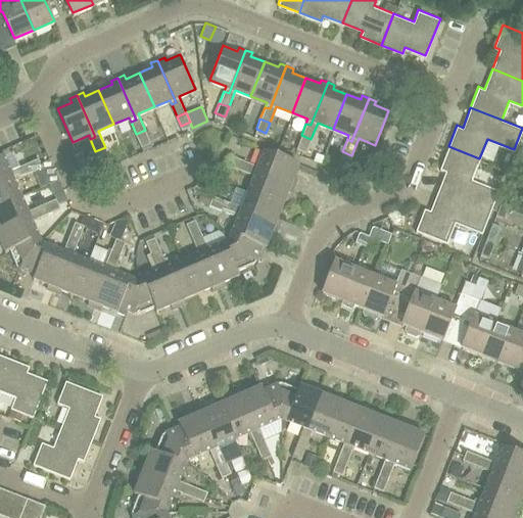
[(145,130),(136,134),(140,143),(149,139),(145,130)]
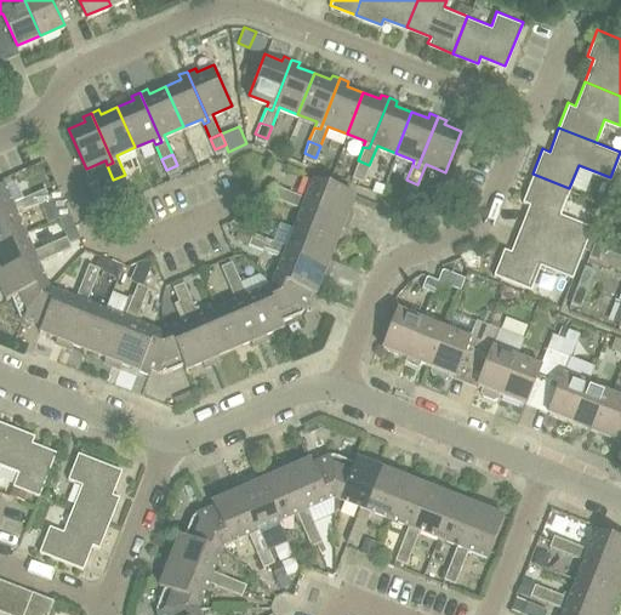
[(358,160),(353,172),(364,177),(369,165),(358,160)]
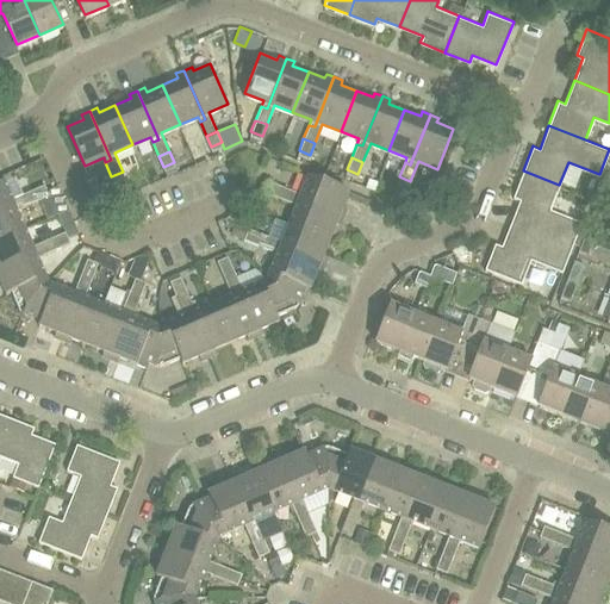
[(551,209),(559,185),(523,170),(514,195),(520,198),(511,222),(572,246),(582,220),(551,209)]
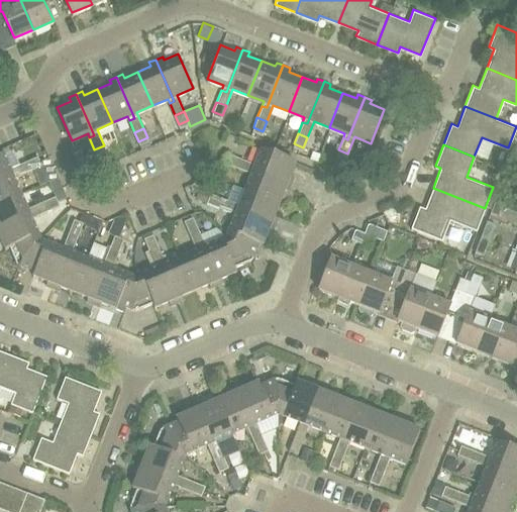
[(104,145),(94,149),(99,160),(108,156),(104,145)]
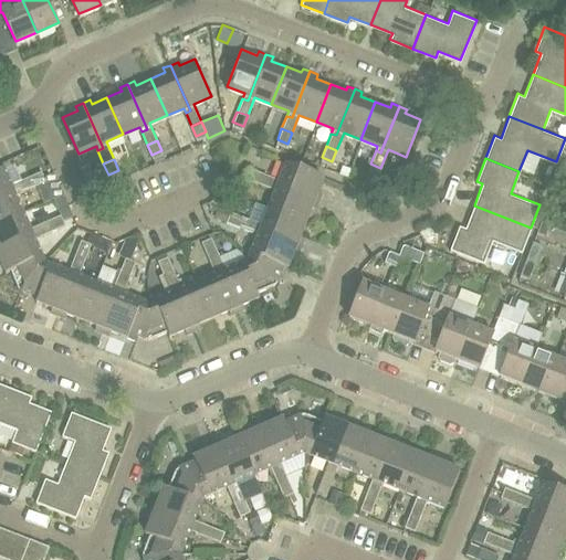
[(279,177),(273,176),(271,180),(318,199),(321,191),(317,190),(323,175),(285,159),(279,177)]
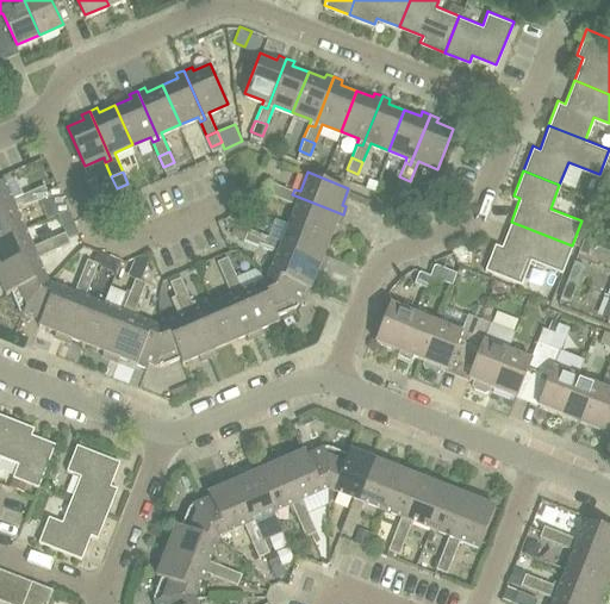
[(369,174),(366,182),(375,186),(378,178),(369,174)]
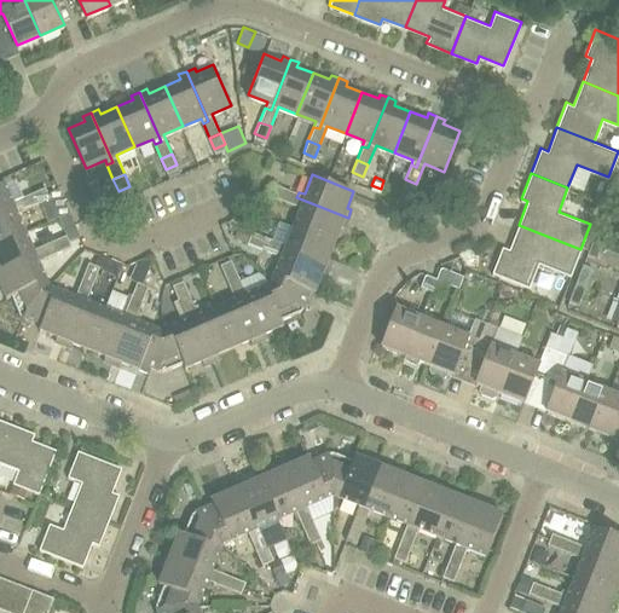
[(405,179),(400,191),(412,195),(416,184),(405,179)]
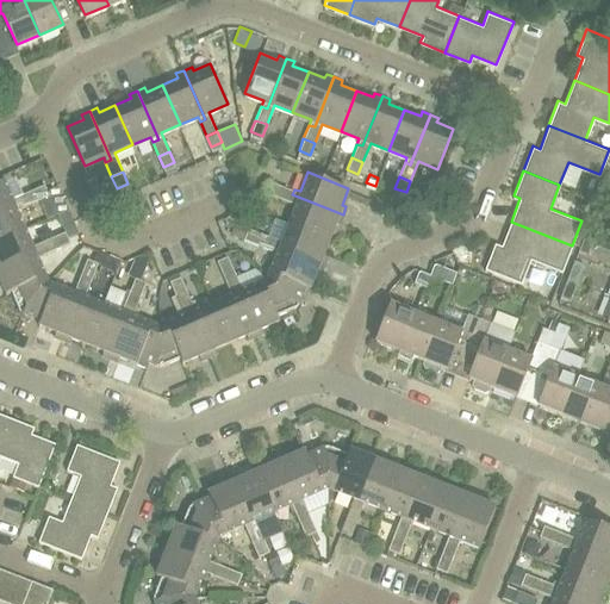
[(0,207),(19,199),(22,205),(36,199),(31,188),(12,197),(4,178),(0,179),(0,207)]
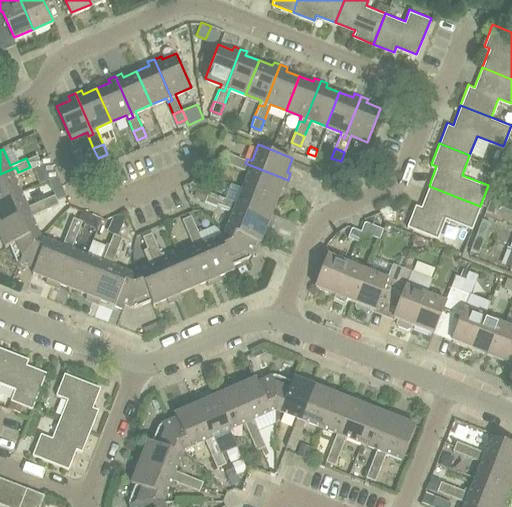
[(226,150),(222,159),(233,164),(236,154),(226,150)]
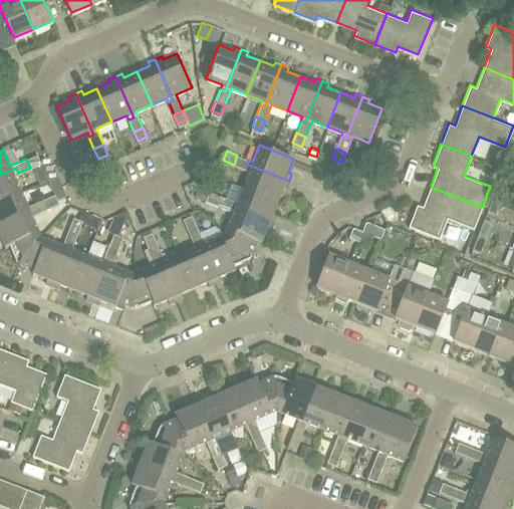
[(36,154),(26,159),(30,168),(40,164),(36,154)]
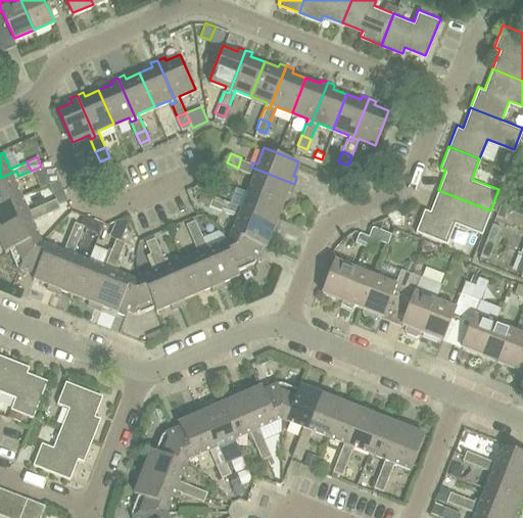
[(253,174),(247,189),(282,202),(287,189),(291,190),(294,184),(250,167),(252,162),(241,157),(238,168),(253,174)]
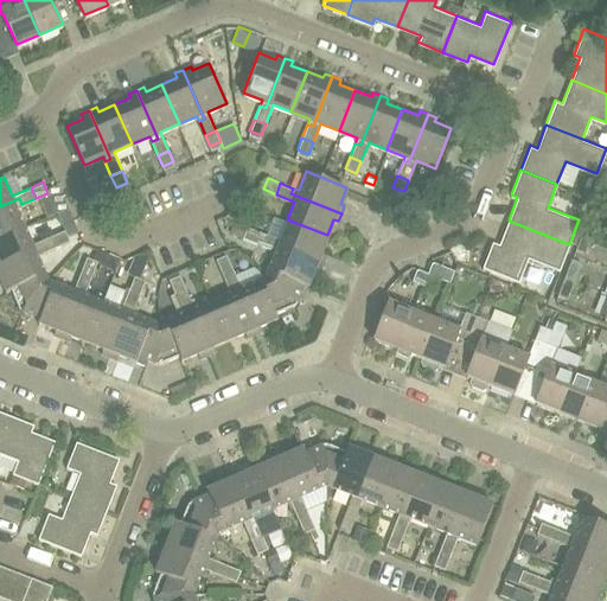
[(0,234),(25,224),(17,206),(21,204),(19,198),(0,206),(0,234)]
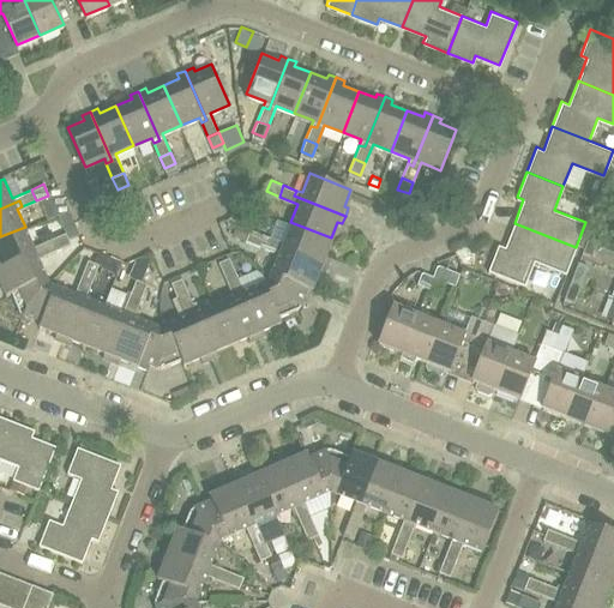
[(325,254),(331,238),(290,222),(283,241),(278,239),(276,244),(326,264),(329,256),(325,254)]
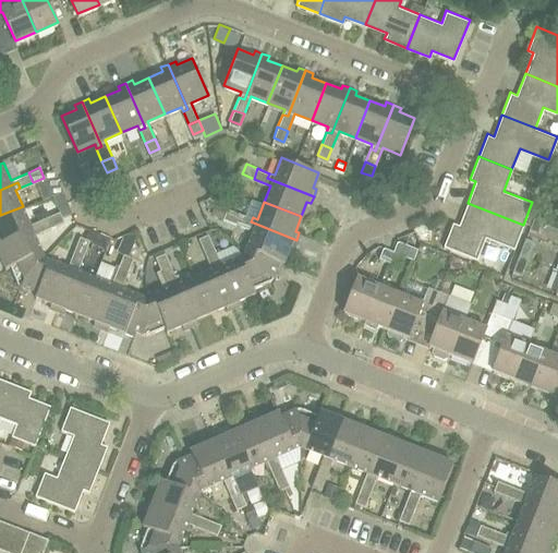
[(514,248),(523,225),(468,203),(459,224),(453,221),(444,244),(477,257),(485,236),(514,248)]
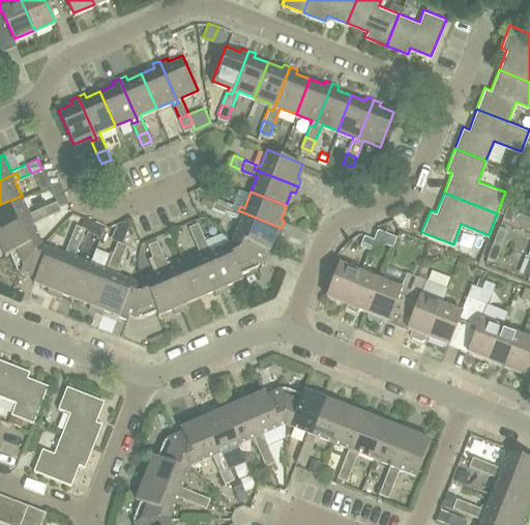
[(28,211),(22,196),(0,204),(0,229),(35,214),(37,219),(49,213),(45,204),(28,211)]
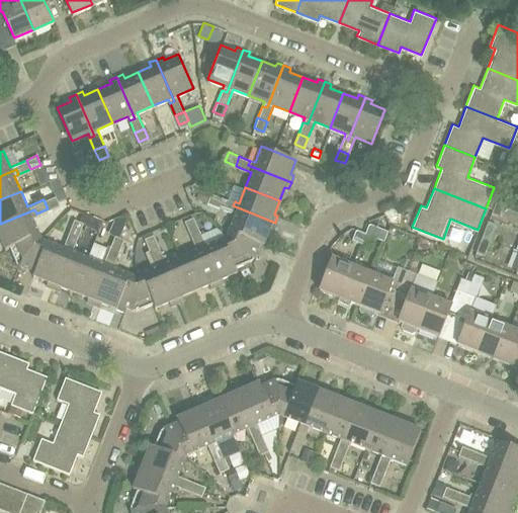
[(212,192),(208,202),(220,206),(224,197),(212,192)]
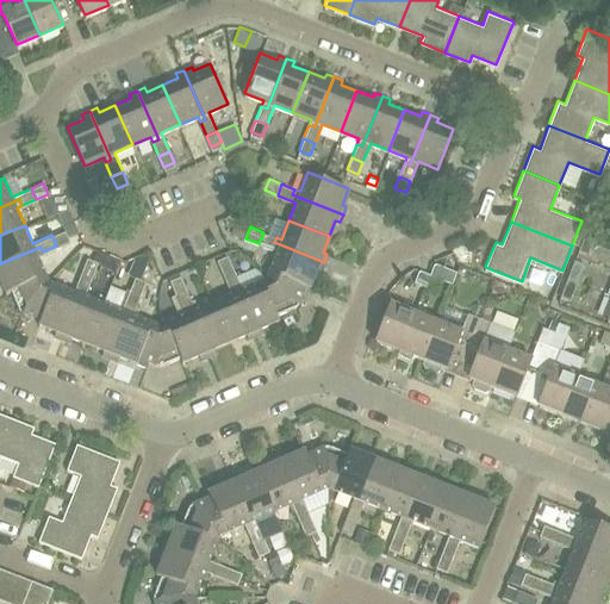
[(56,246),(68,241),(63,230),(51,235),(56,246)]
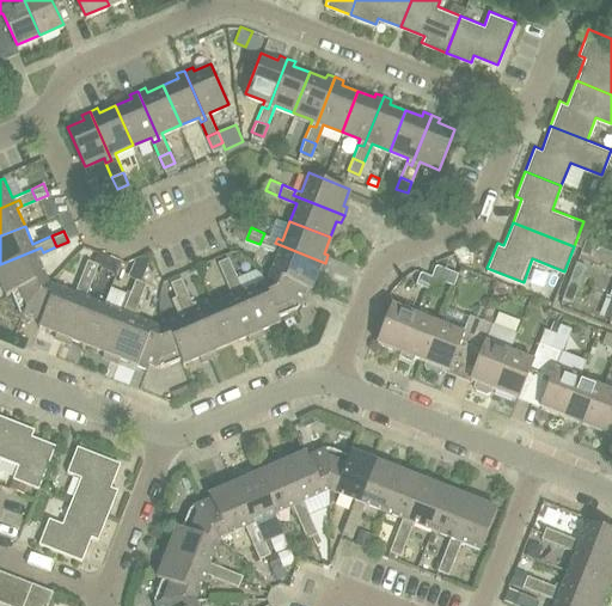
[(599,236),(589,231),(582,250),(592,253),(599,236)]
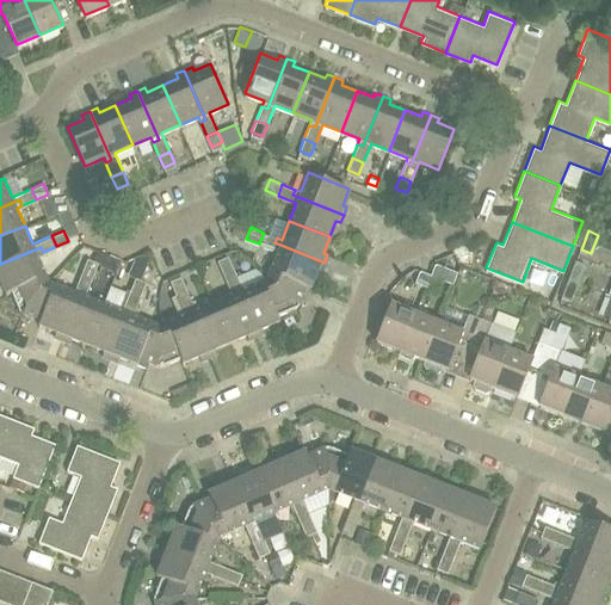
[(318,269),(321,271),(325,263),(275,242),(277,238),(264,233),(259,244),(277,251),(270,269),(306,283),(306,284),(310,286),(318,269)]
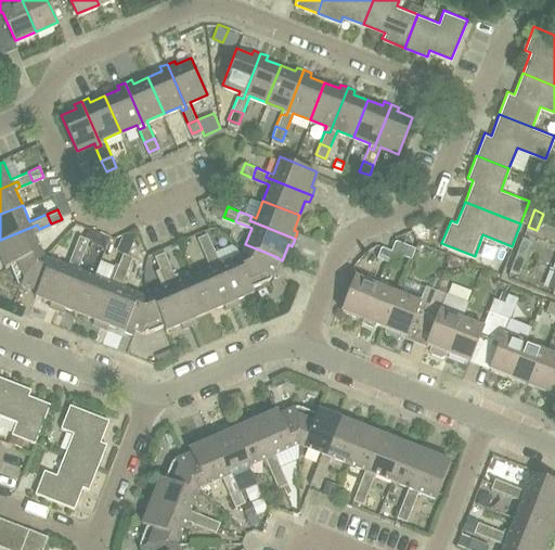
[(0,252),(5,265),(10,263),(10,261),(41,248),(34,231),(39,229),(37,225),(0,240),(0,252)]
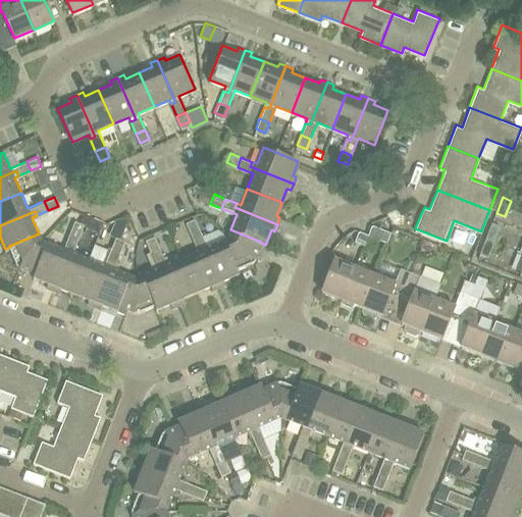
[(103,220),(84,212),(80,221),(100,230),(103,220)]
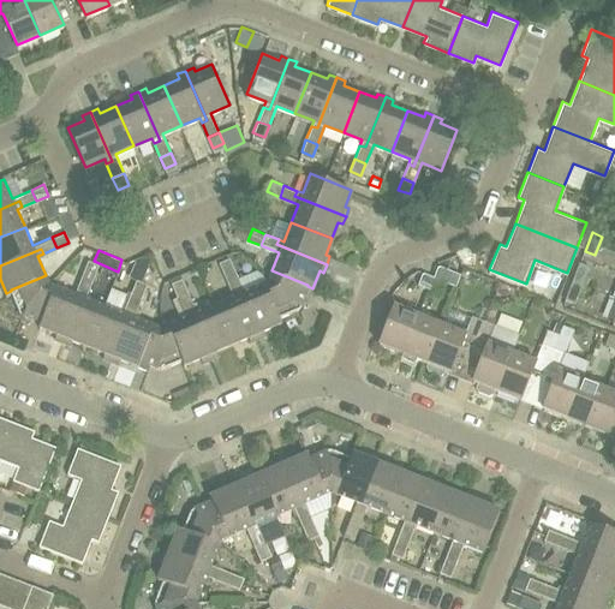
[(136,262),(148,267),(151,257),(148,256),(136,262)]
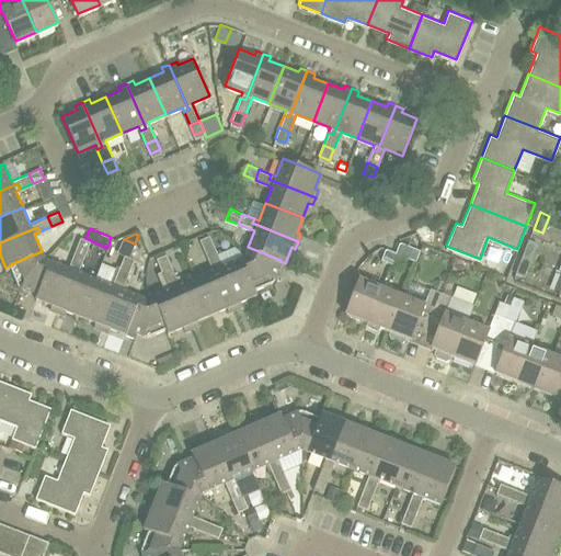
[(210,236),(201,240),(205,251),(215,247),(210,236)]
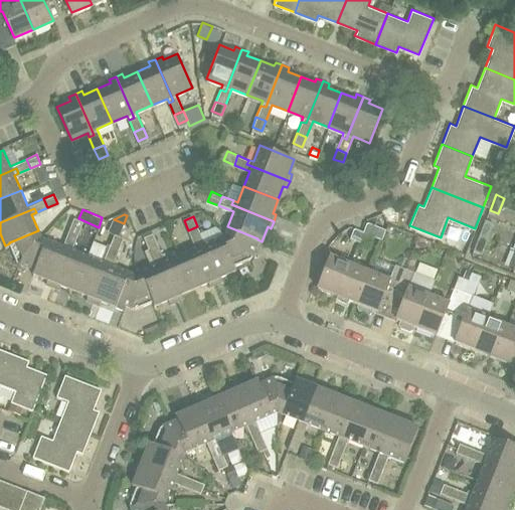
[(72,218),(68,228),(78,232),(82,222),(72,218)]
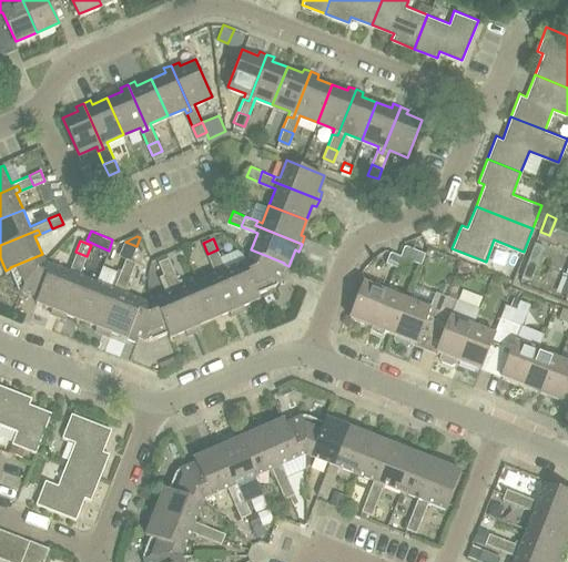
[(537,241),(530,257),(539,262),(546,244),(537,241)]
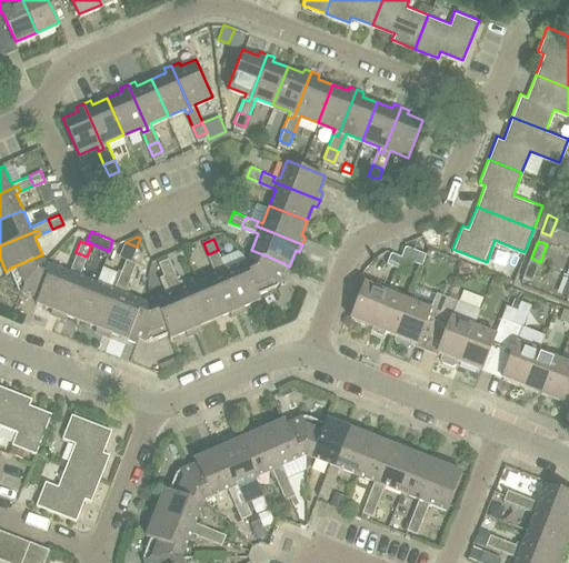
[(405,243),(401,253),(412,259),(411,259),(421,262),(426,251),(405,243)]
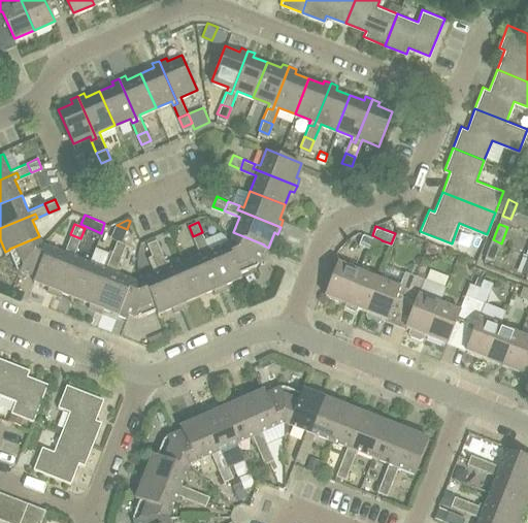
[(193,236),(200,253),(185,259),(199,294),(212,288),(215,291),(222,289),(203,246),(207,243),(202,232),(193,236)]
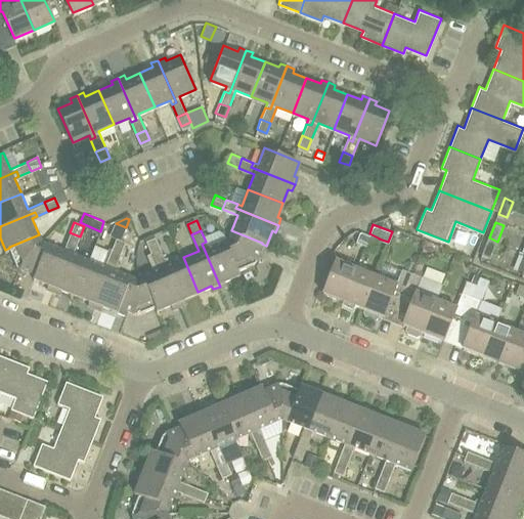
[(255,261),(262,244),(262,243),(231,230),(229,236),(223,240),(236,269),(237,269),(255,261)]
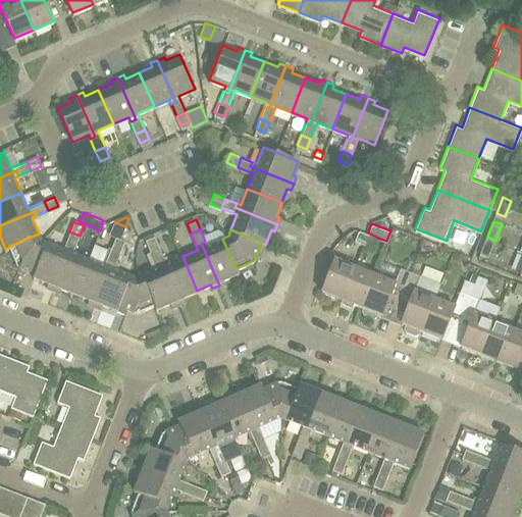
[(358,229),(355,240),(374,247),(377,238),(378,238),(368,233),(358,229)]
